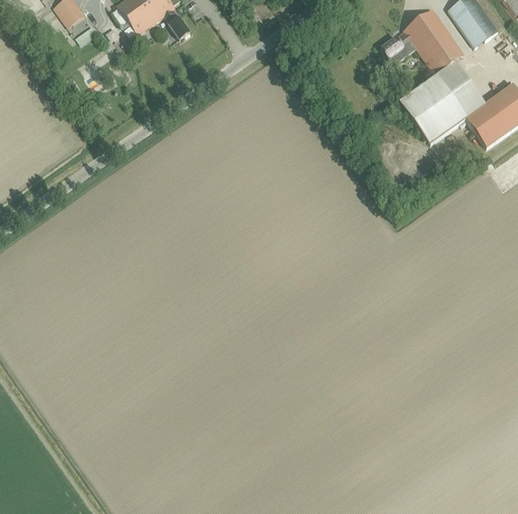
[(68,26),(85,14),(75,0),(62,0),(54,6),(68,26)]
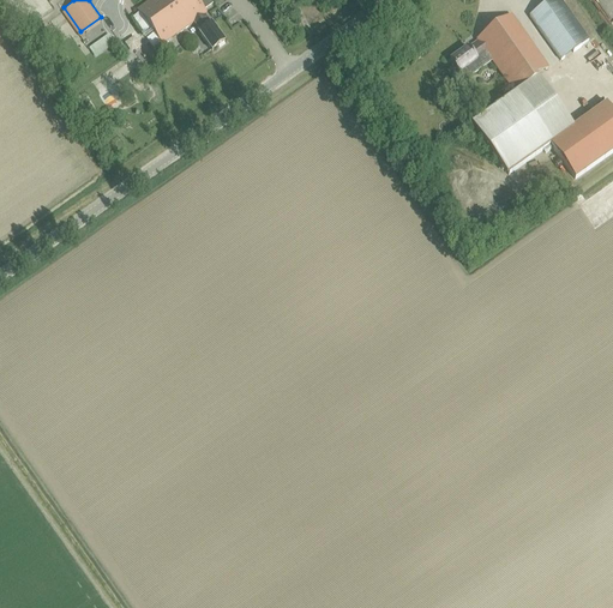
[(212,46),(226,37),(212,19),(210,20),(204,11),(206,8),(205,6),(214,0),(145,0),(139,5),(163,40),(194,17),(202,26),(200,28),(212,46)]
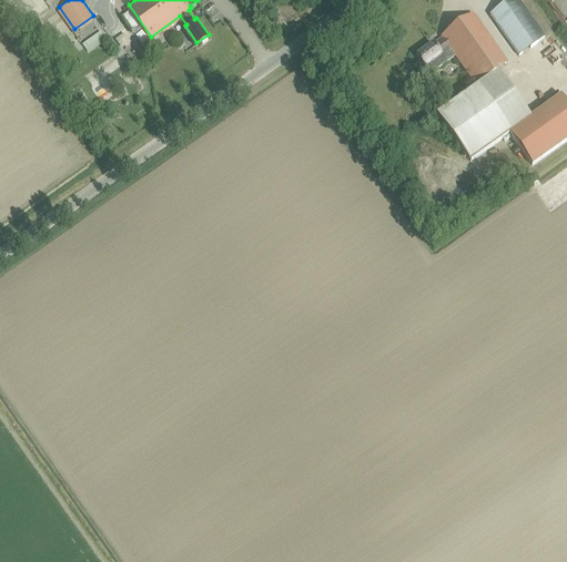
[(519,51),(545,32),(523,0),(503,0),(489,10),(519,51)]
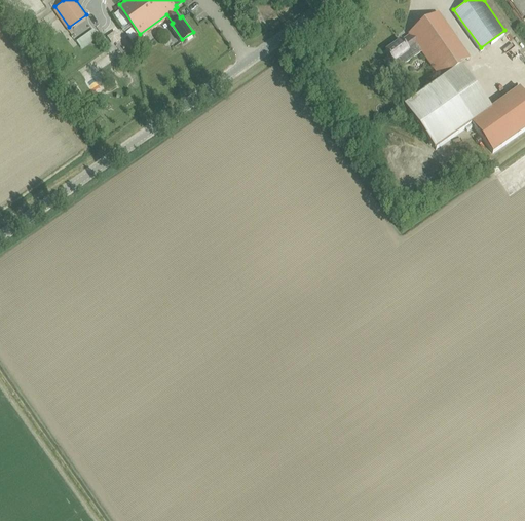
[(459,61),(471,53),(439,8),(409,30),(411,33),(403,38),(401,36),(386,47),(394,59),(400,53),(405,61),(422,48),(443,76),(406,103),(437,145),(472,120),(493,149),(524,126),(524,90),(520,84),(491,105),(459,61)]
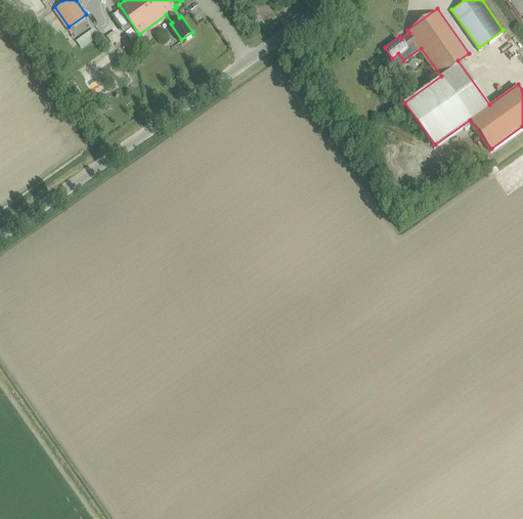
[(58,20),(53,24),(59,33),(63,30),(58,20)]
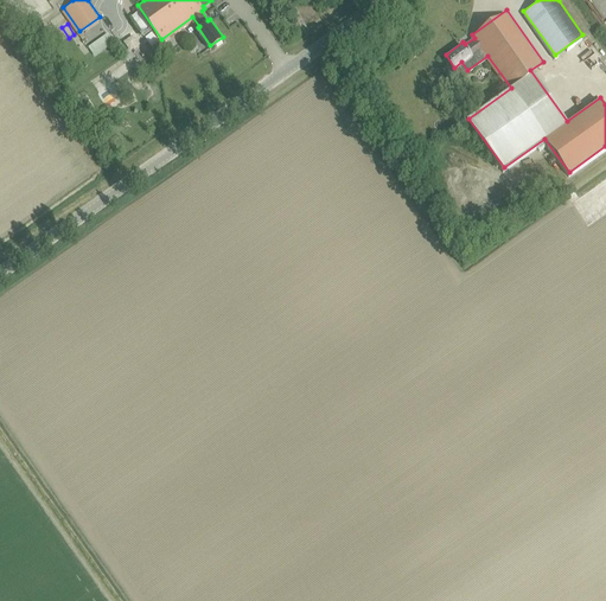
[(132,48),(134,53),(146,48),(142,42),(132,48)]
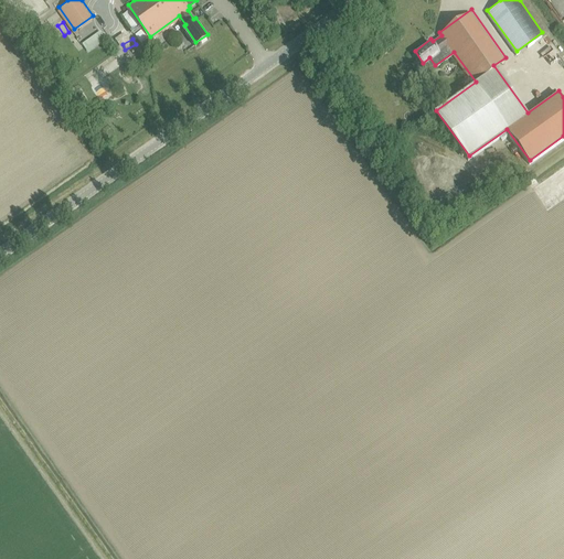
[(554,85),(535,100),(538,103),(556,88),(554,85)]
